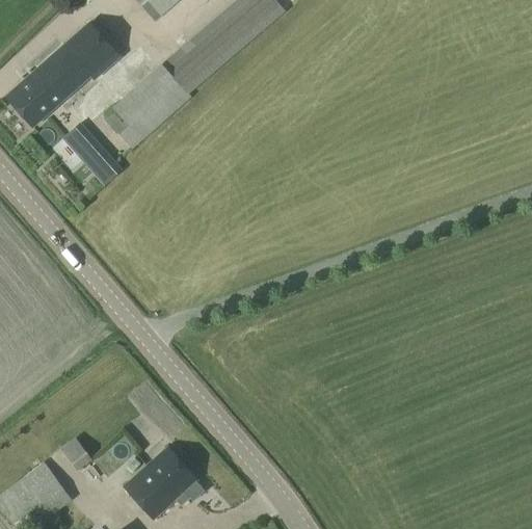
[(235,0),(176,51),(112,106),(127,125),(118,132),(131,149),(191,96),(188,91),(284,9),(275,0),(235,0)]
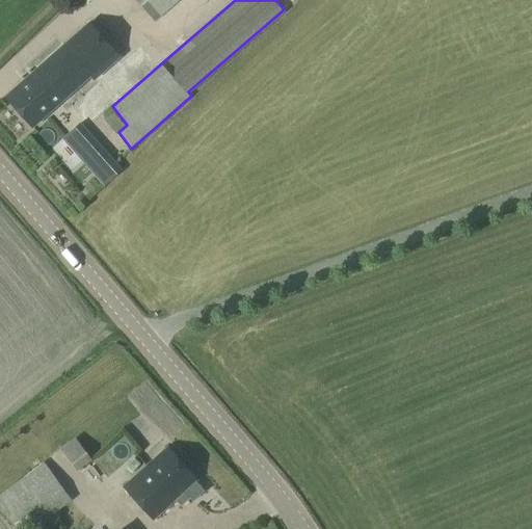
[(136,0),(155,22),(179,0),(136,0)]
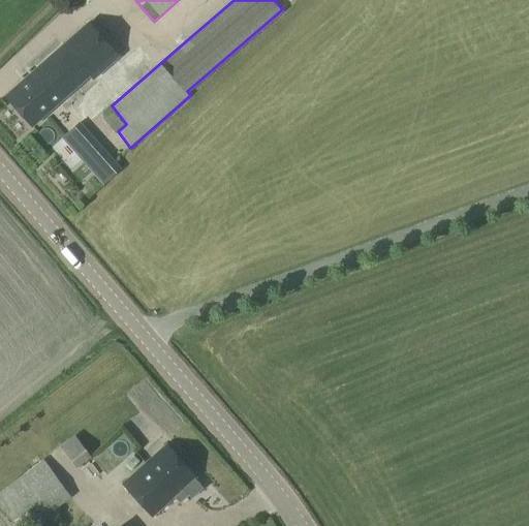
[(89,22),(5,95),(32,125),(91,73),(94,78),(119,56),(89,22)]
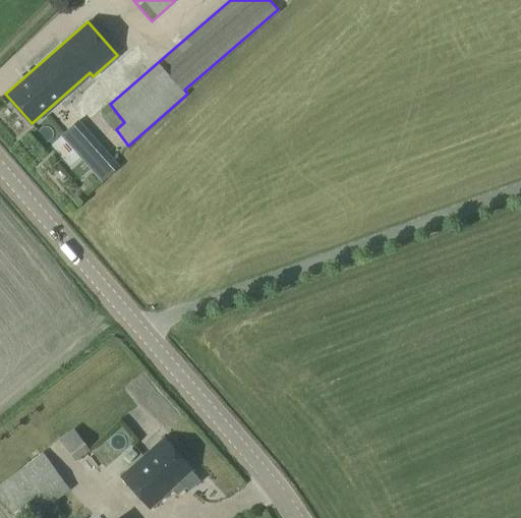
[(78,118),(61,134),(103,180),(120,165),(78,118)]
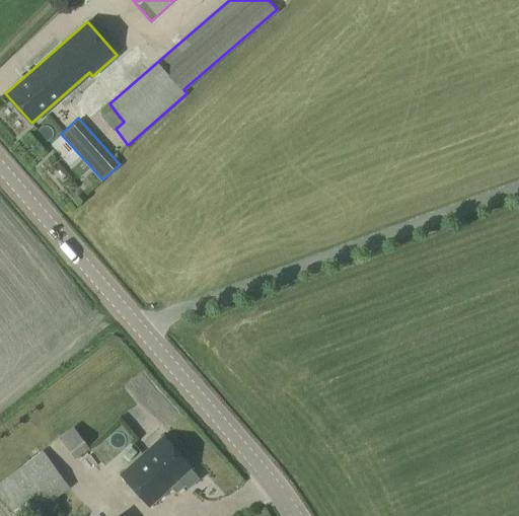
[(73,425),(59,437),(75,458),(89,447),(73,425)]
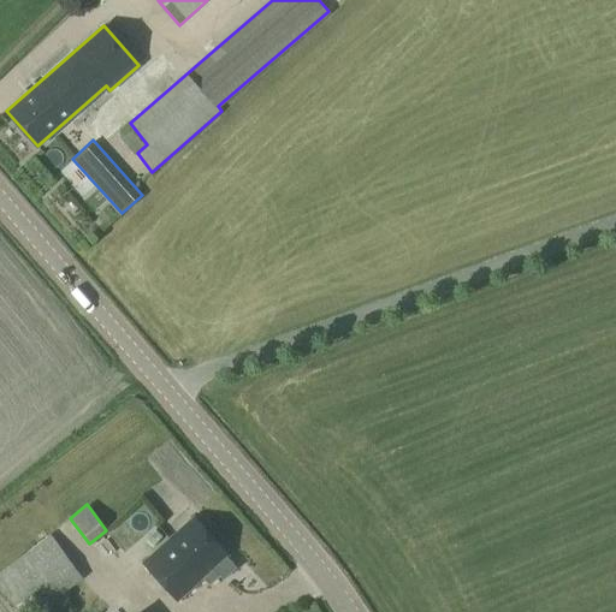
[(212,569),(229,553),(196,516),(143,562),(176,600),(202,577),(207,583),(218,575),(212,569)]
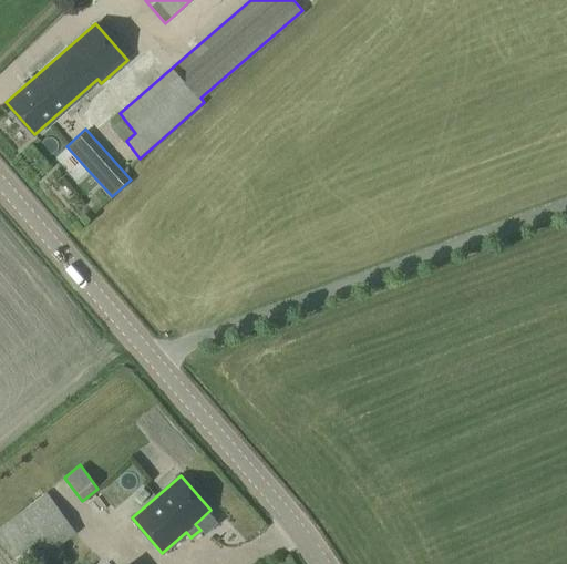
[(45,492),(0,525),(0,545),(13,563),(32,563),(76,532),(45,492)]
